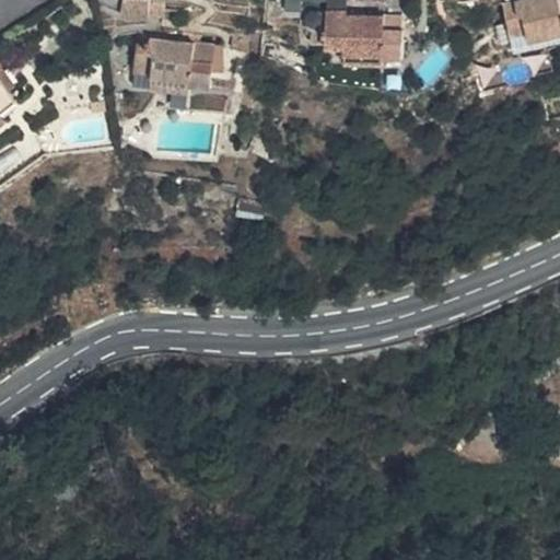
[(559,0),(514,0),(526,44),(559,34),(559,0)]
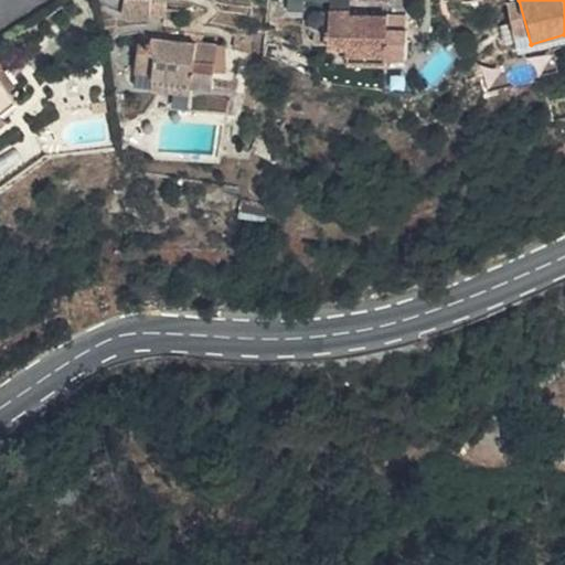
[(338,8),(338,28),(324,28),(324,45),(356,44),(356,60),(395,61),(395,52),(414,53),(415,36),(407,35),(408,13),(358,13),(356,8),(338,8)]
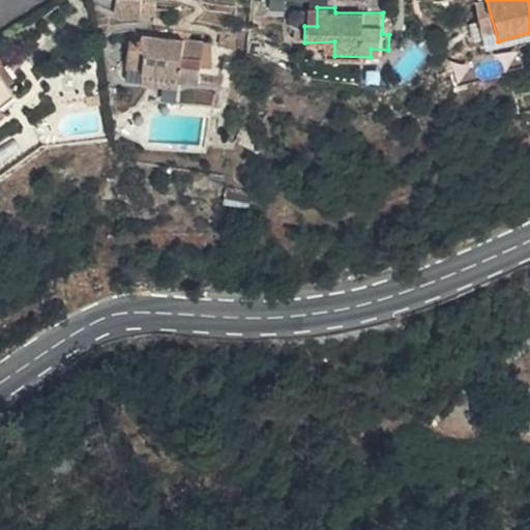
[(197,78),(197,82),(212,84),(217,42),(143,35),(140,67),(158,69),(157,74),(197,78)]
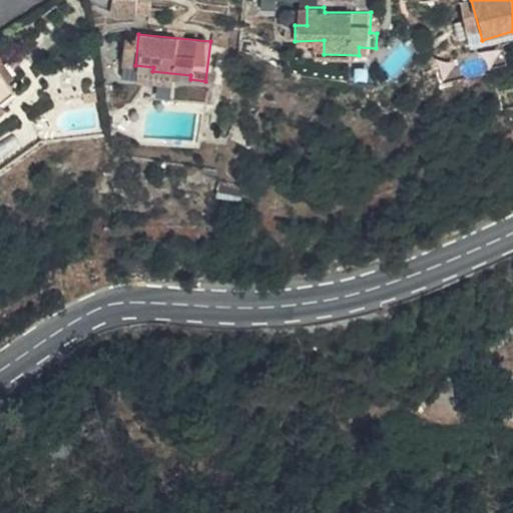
[(19,85),(0,60),(0,111),(11,104),(5,95),(19,85)]
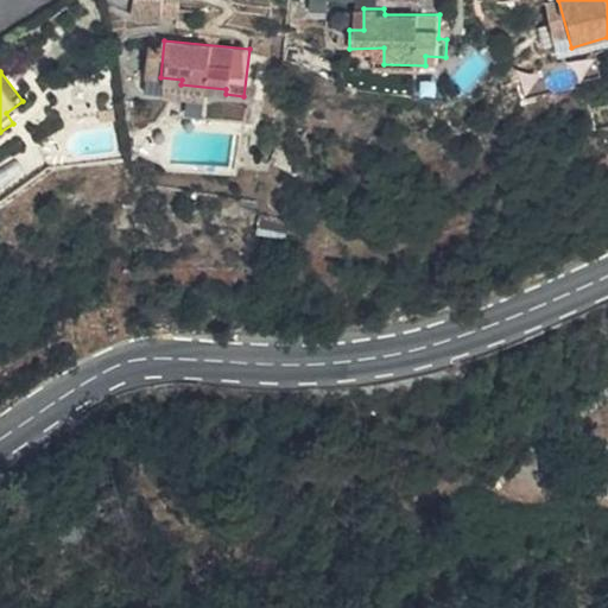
[(158,95),(179,97),(181,84),(182,80),(160,77),(158,95)]
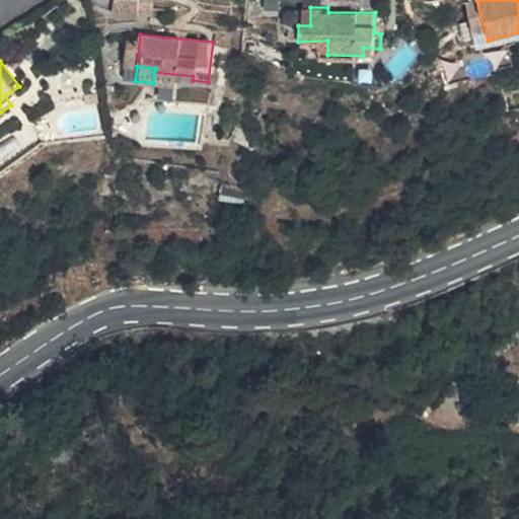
[(192,87),(193,80),(193,76),(154,72),(153,83),(192,87)]
